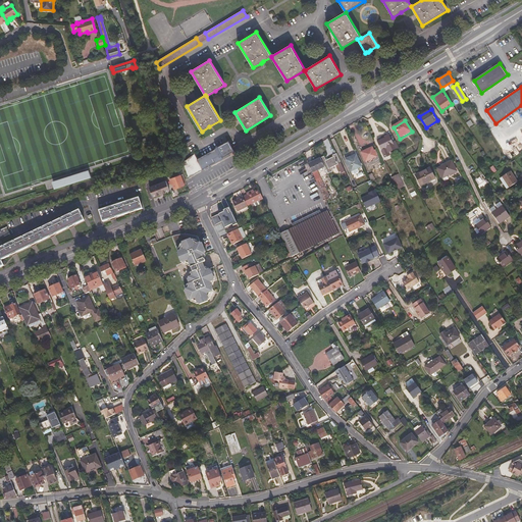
[(382,149),(394,144),(389,136),(378,141),(382,149)]
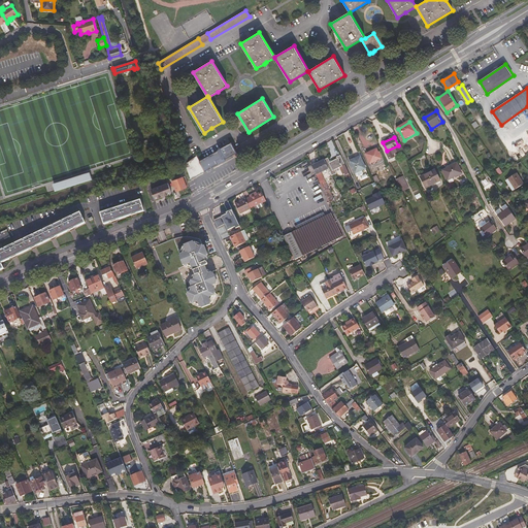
[(187,164),(187,165),(187,166),(187,168),(189,173),(191,178),(204,171),(204,172),(224,162),(224,163),(226,162),(224,159),(226,159),(226,160),(236,155),(231,144),(218,152),(199,162),(196,157),(188,163),(187,164)]
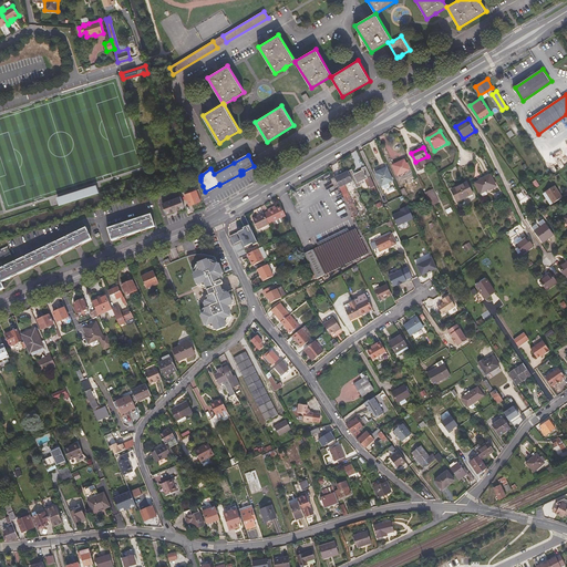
[(399,175),(409,169),(404,160),(393,165),(399,175)]
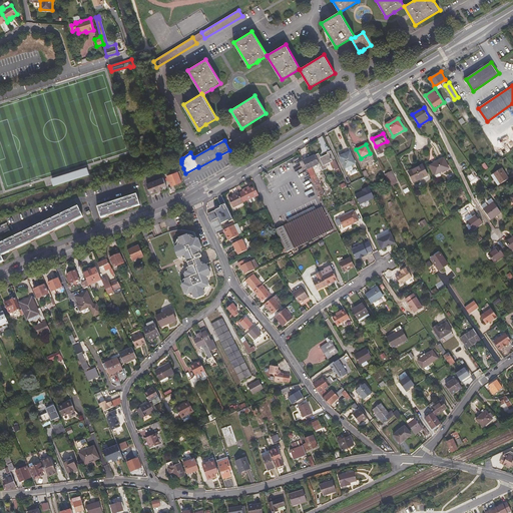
[(338,175),(342,174),(341,170),(339,166),(336,159),(331,150),(327,152),(328,153),(321,157),(319,152),(315,154),(320,163),(323,169),(327,167),(326,164),(330,162),(332,167),(334,166),(335,168),(338,175)]
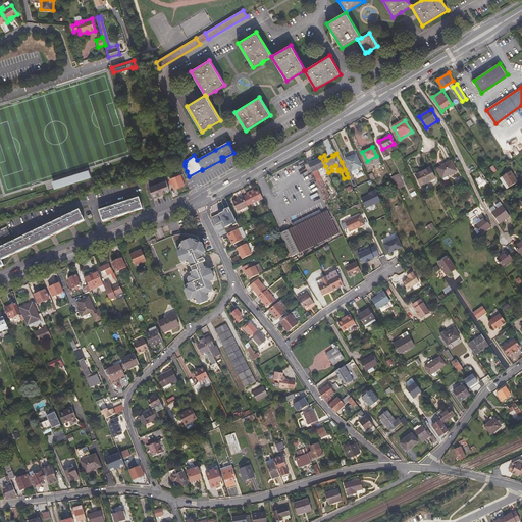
[(351,157),(346,160),(351,171),(362,166),(356,155),(351,157)]
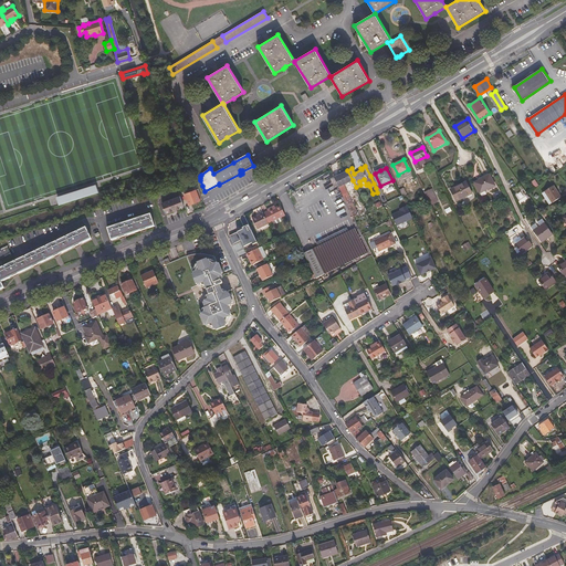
[(347,170),(334,177),(338,187),(344,185),(353,180),(347,170)]
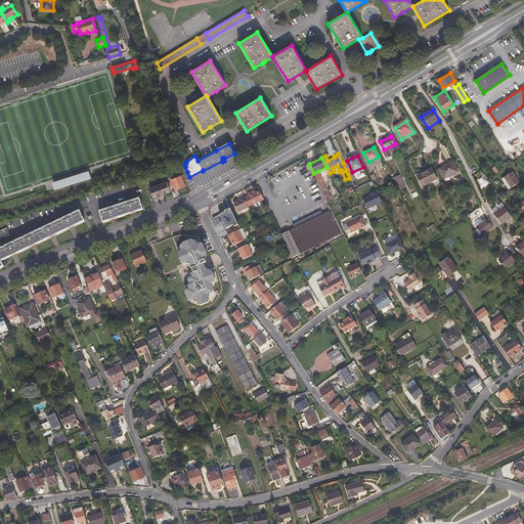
[(442,174),(455,167),(450,158),(437,165),(442,174)]
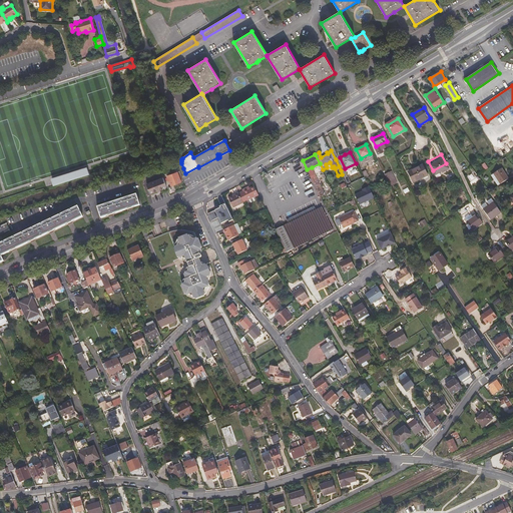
[(312,167),(307,169),(320,196),(324,194),(322,191),(324,190),(312,167)]
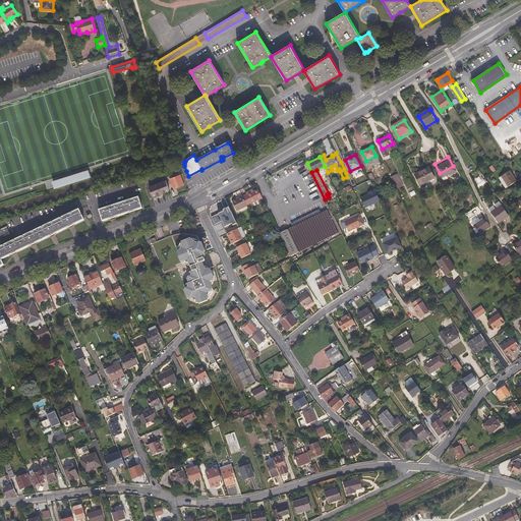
[(508,186),(516,181),(510,171),(502,176),(508,186)]
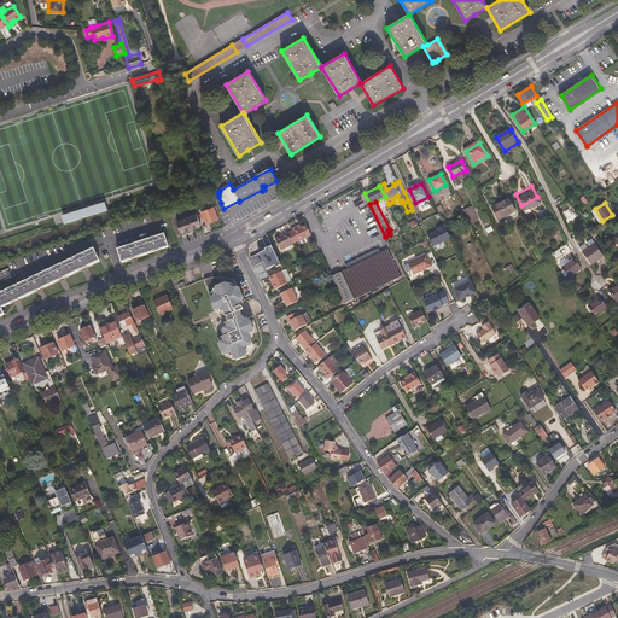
[(501,223),(518,215),(512,204),(495,213),(501,223)]
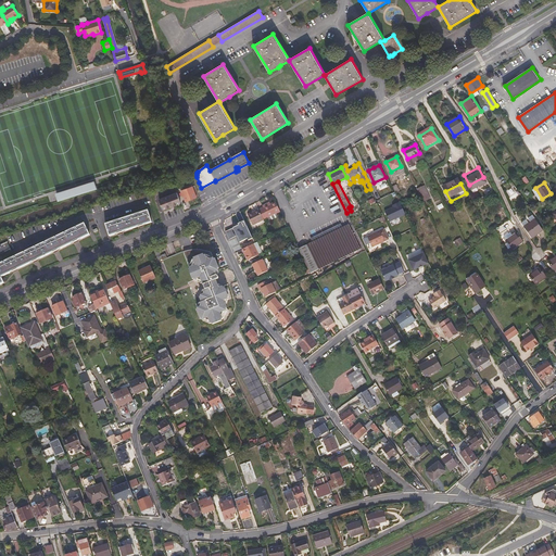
[(417,188),(421,201),(430,198),(426,185),(417,188)]
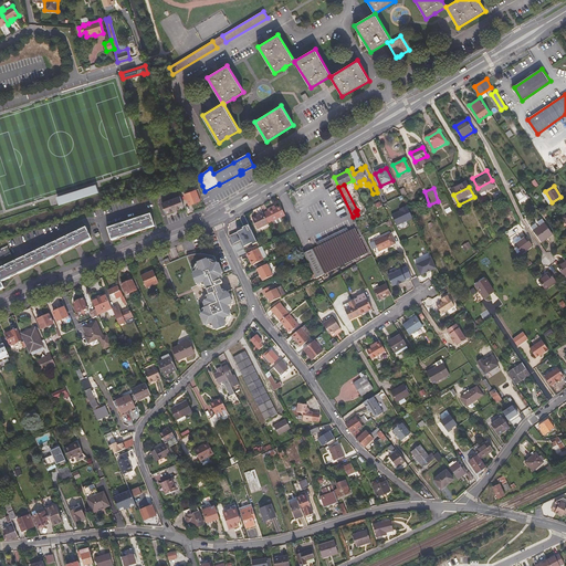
[(189,206),(199,201),(196,191),(185,196),(186,198),(185,198),(188,206),(189,206)]
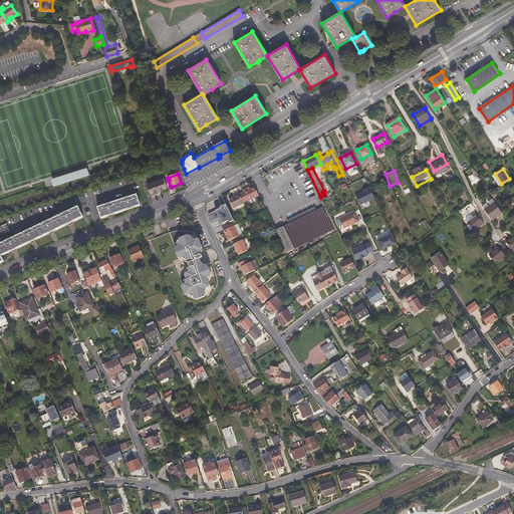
[(70,176),(45,183),(44,184),(46,189),(71,181),(70,176)]
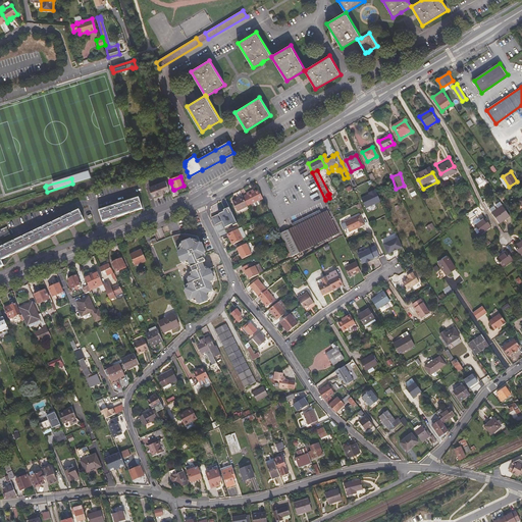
[(150,188),(154,198),(161,195),(161,197),(164,196),(163,194),(170,192),(166,181),(150,188)]
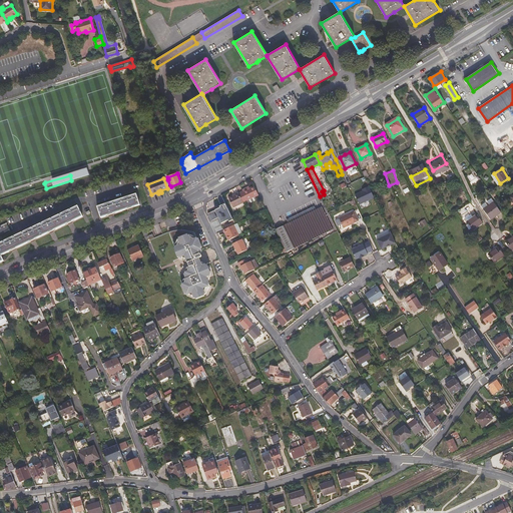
[(244,191),(239,194),(244,203),(260,195),(254,186),(251,188),(244,191)]
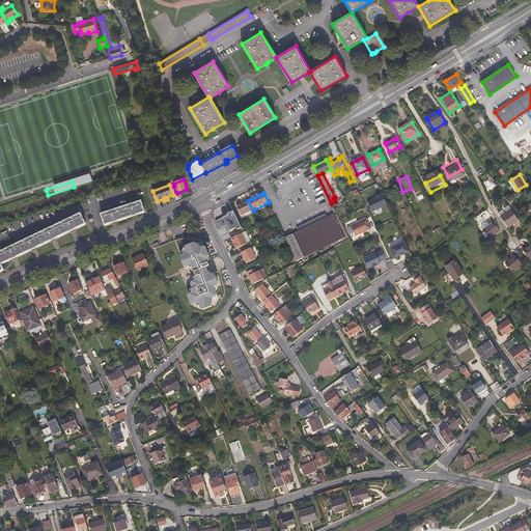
[(248,201),(248,200),(238,205),(243,215),(253,211),(248,201)]
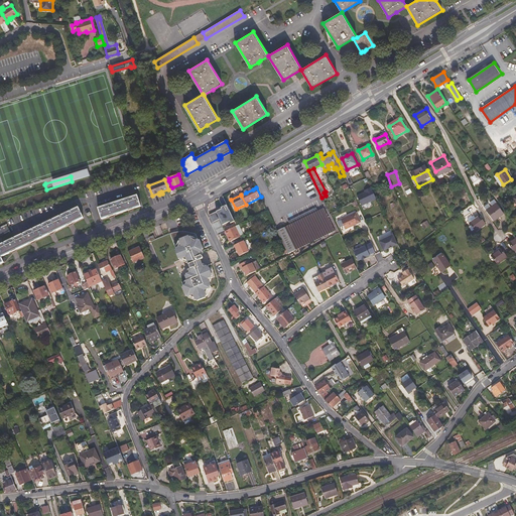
[(100,209),(103,220),(141,207),(138,197),(100,209)]
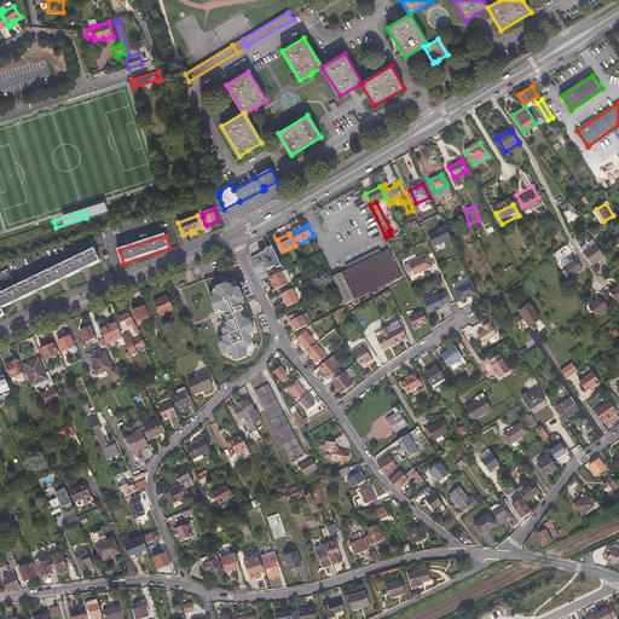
[(261,249),(256,252),(262,265),(276,259),(270,246),(262,250),(261,249)]
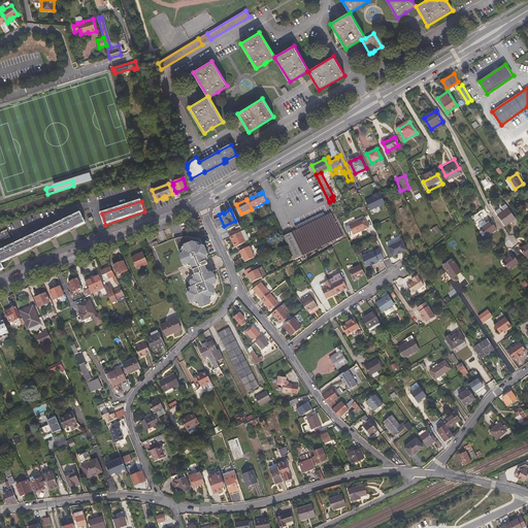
[(504,227),(515,220),(507,209),(497,217),(504,227)]
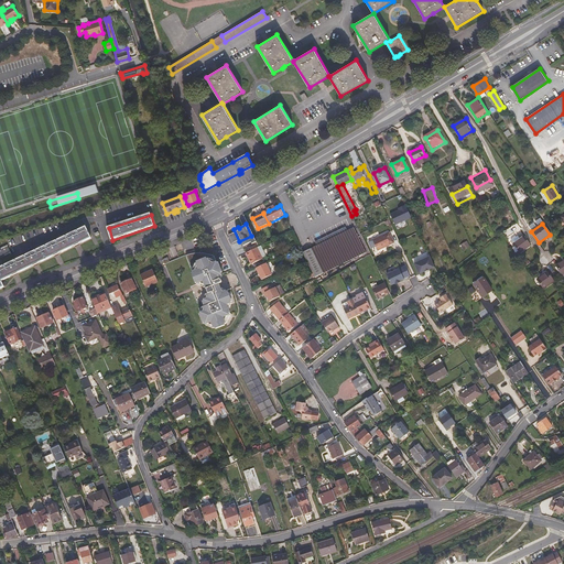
[(0,289),(4,286),(1,281),(91,238),(87,227),(0,267),(0,289)]
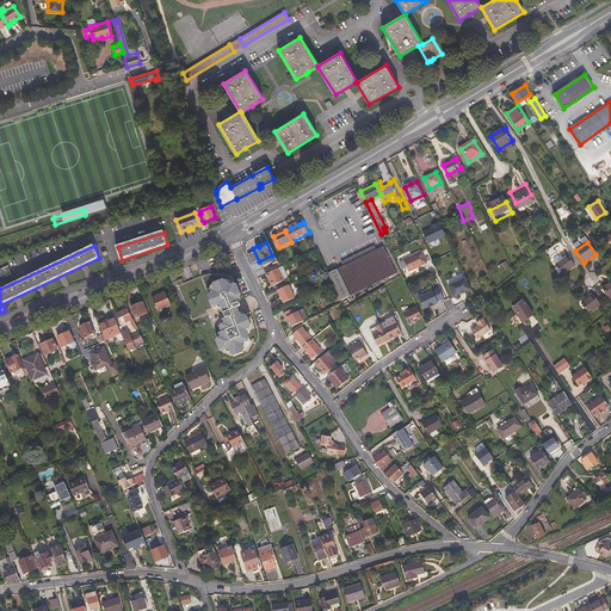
[(340,297),(340,298),(395,272),(383,246),(327,272),(333,284),(340,297)]
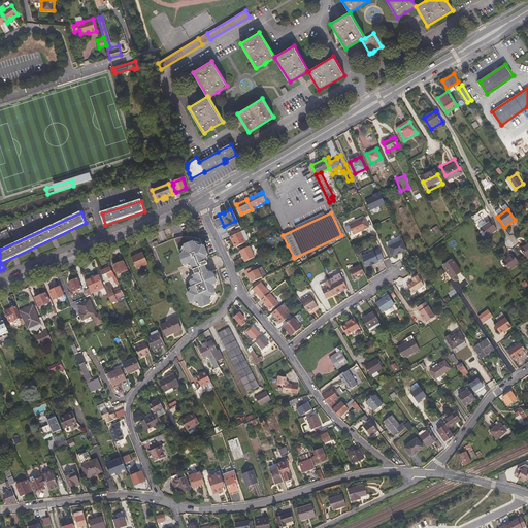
[(366,229),(362,220),(350,225),(354,235),(366,229)]
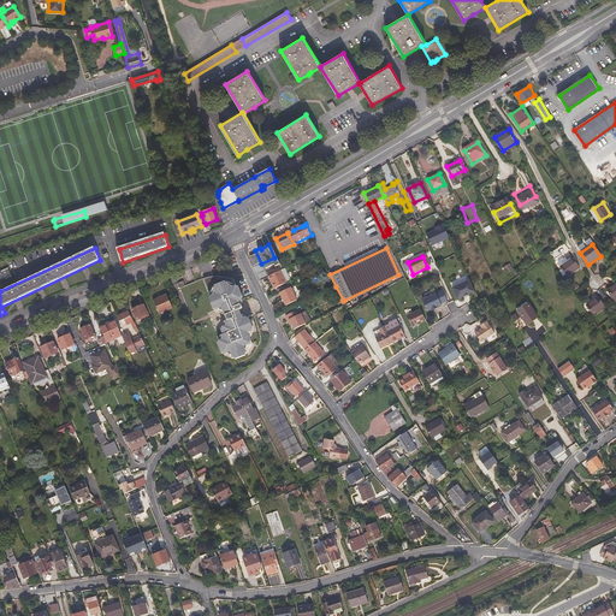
[(568,276),(580,268),(573,259),(561,266),(568,276)]
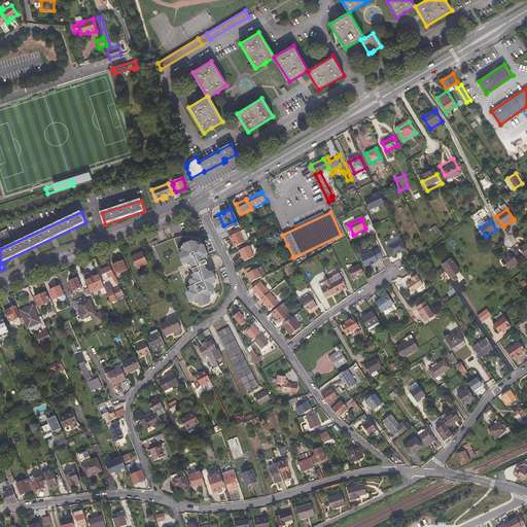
[(433,234),(440,231),(436,225),(430,229),(433,234)]
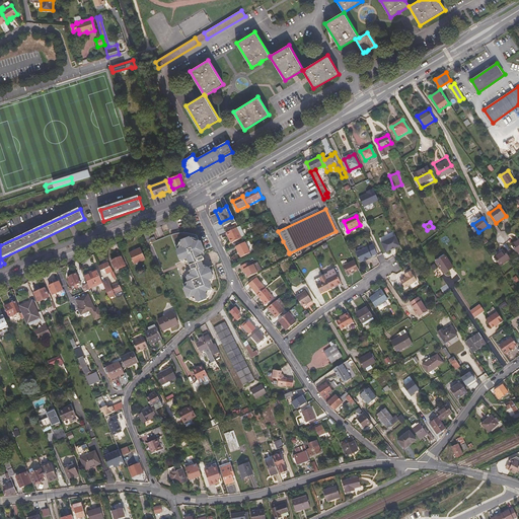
[(239,226),(238,227),(227,232),(229,236),(231,236),(234,242),(243,237),(242,236),(246,234),(241,225),(239,226)]
